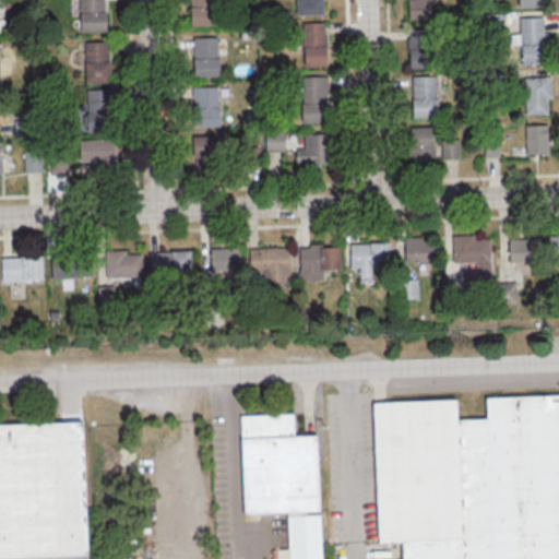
[(80,0),(104,0),(105,31),(81,32),(80,0)]
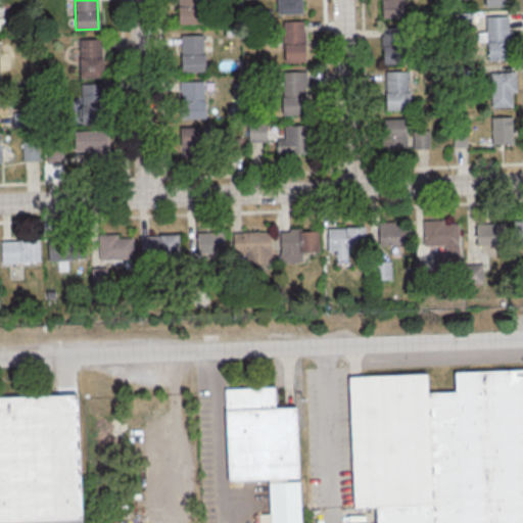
[(178,0),(200,0),(201,24),(179,25),(178,0)]
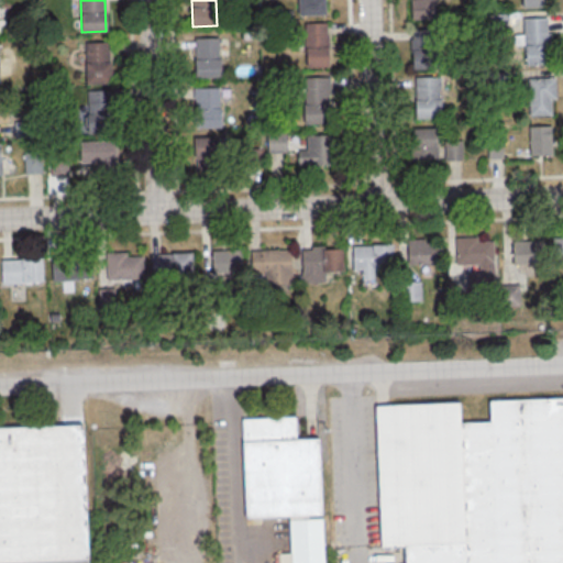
[(300,0),(324,0),(326,14),(301,15),(300,0)]
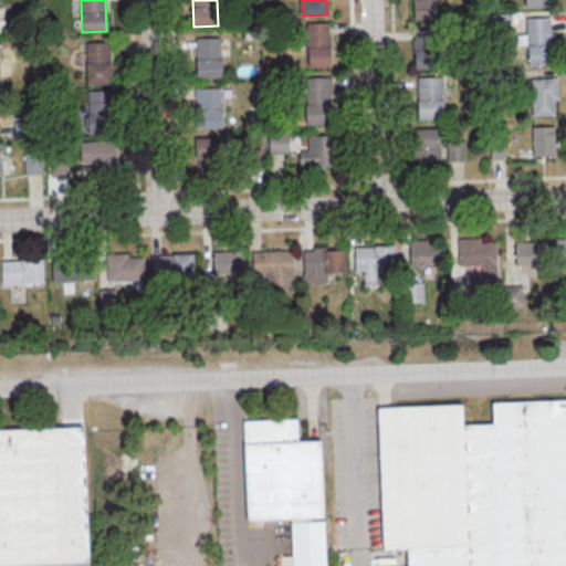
[(413,0),(438,0),(439,20),(415,21),(413,0)]
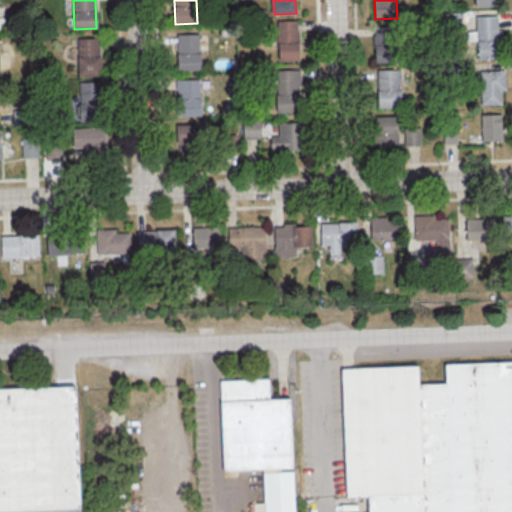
[(474,0),(495,0),(496,7),(475,8),(474,0)]
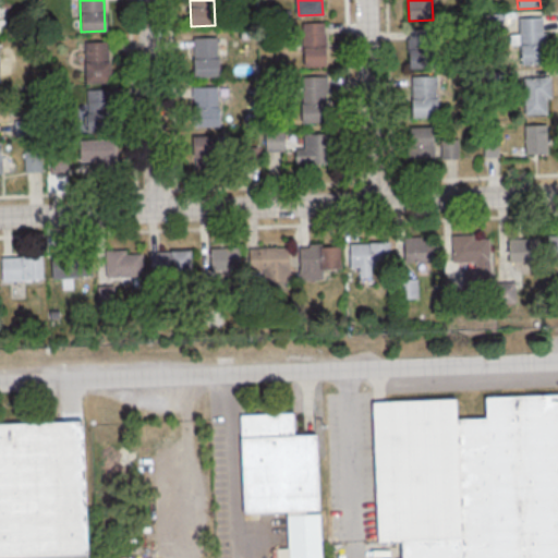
[(518,17),(542,16),(544,63),(520,64),(518,17)]
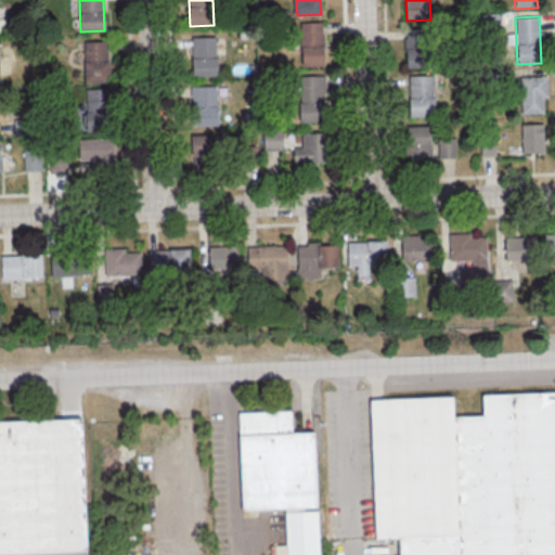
[(299,22),(323,22),(324,64),(300,65),(299,22)]
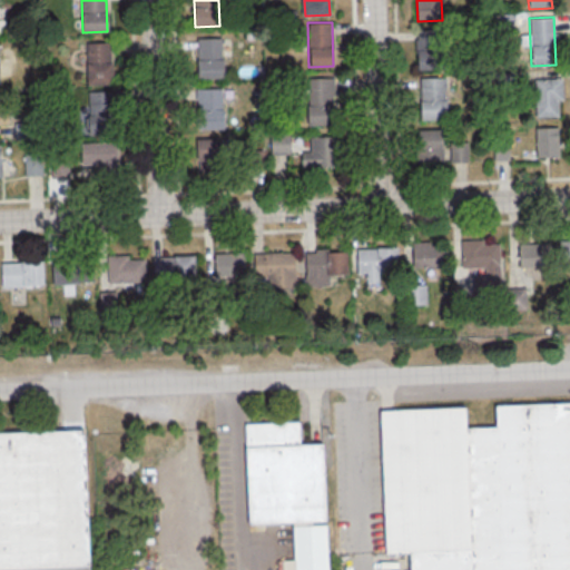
[(414,30),(438,29),(440,69),(415,70),(414,30)]
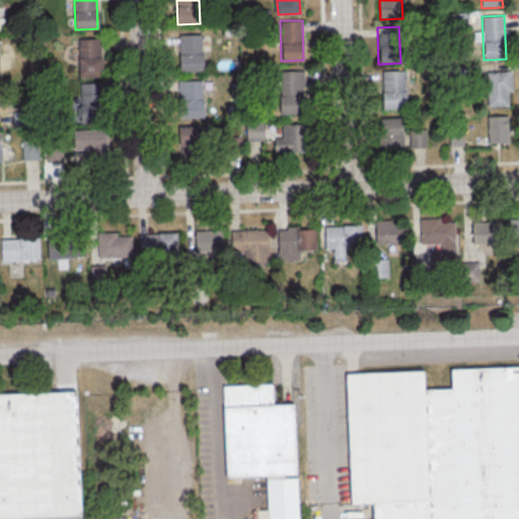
[(179,34),(202,33),(203,72),(180,72),(179,34)]
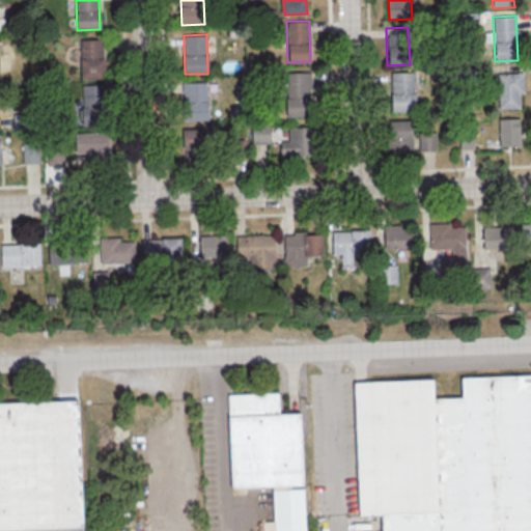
[(81,40),(104,39),(105,78),(83,79),(81,40)]
